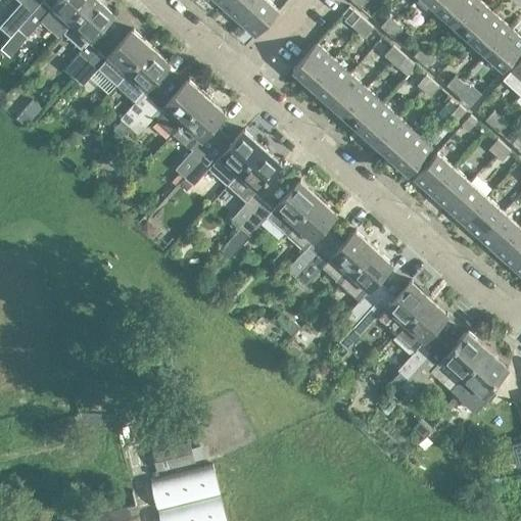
[(20,26),(41,3),(38,0),(26,0),(11,16),(20,26)]
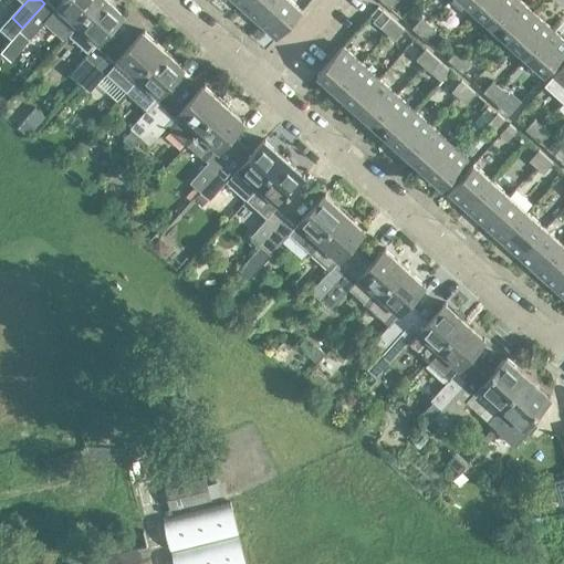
[(63,0),(56,9),(76,27),(100,0),(63,0)]
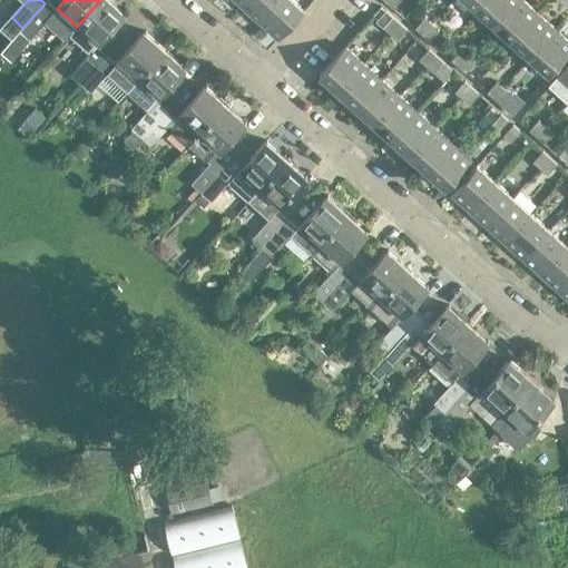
[(107,0),(100,0),(77,27),(97,45),(124,16),(107,0)]
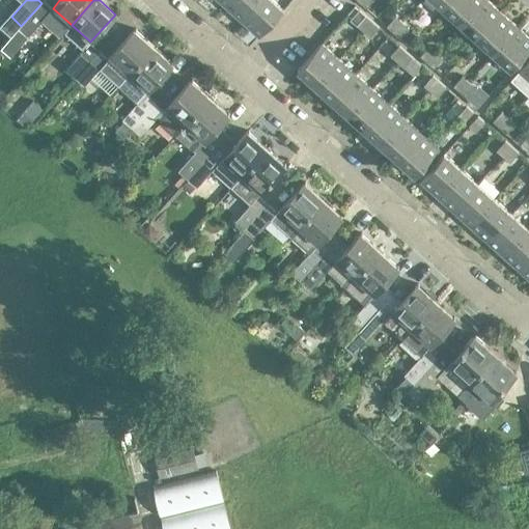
[(229,0),(223,8),(240,23),(259,0),(229,0)]
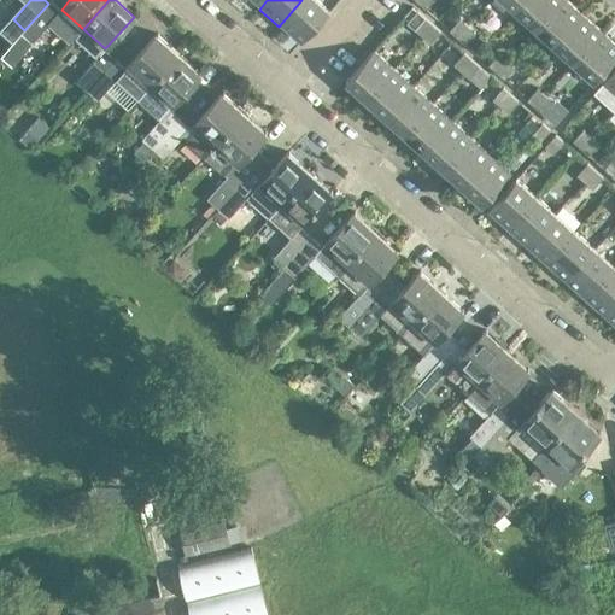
[(312,0),(302,0),(279,27),(299,45),(327,13),(312,0)]
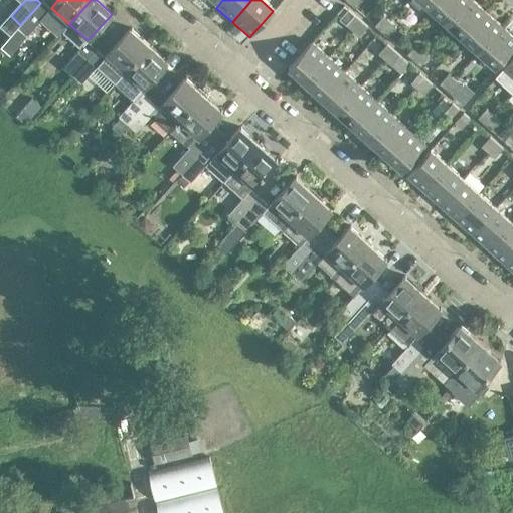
[(349,0),(346,3),(353,9),(361,0),(349,0)]
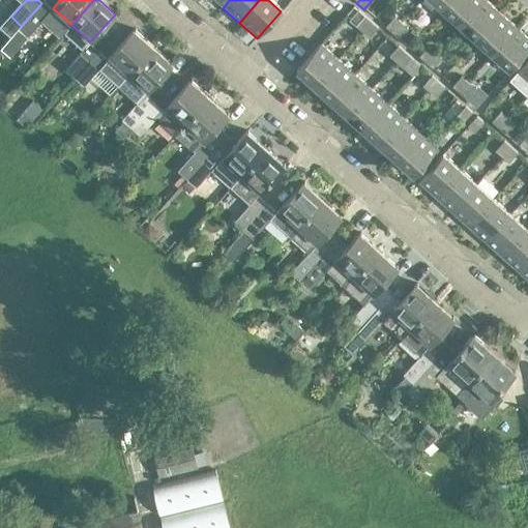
[(429,0),(441,10),(450,0),(429,0)]
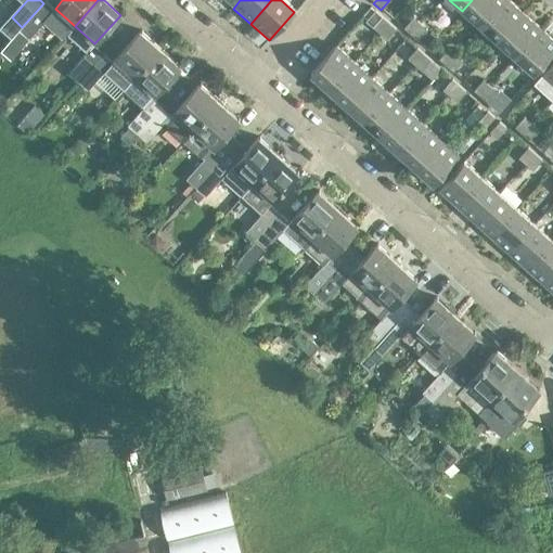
[(472,0),(462,11),(479,26),(503,0),(472,0)]
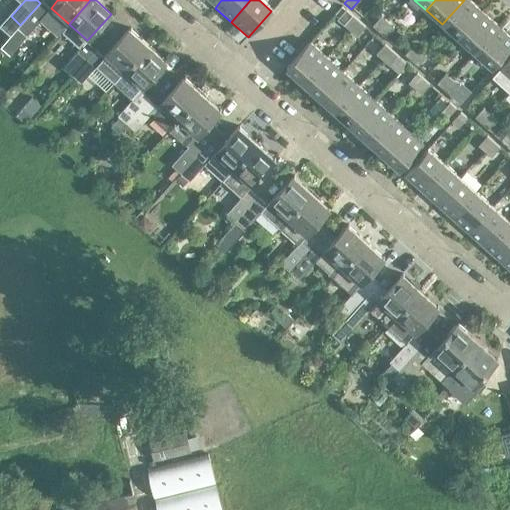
[(465,0),(464,0),(442,24),(458,39),(481,14),(465,0)]
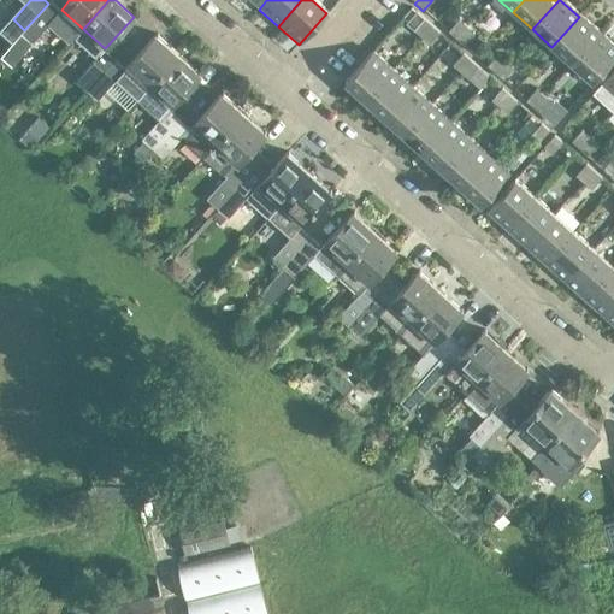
[(30,43),(59,13),(48,4),(24,30),(21,34),(30,43)]
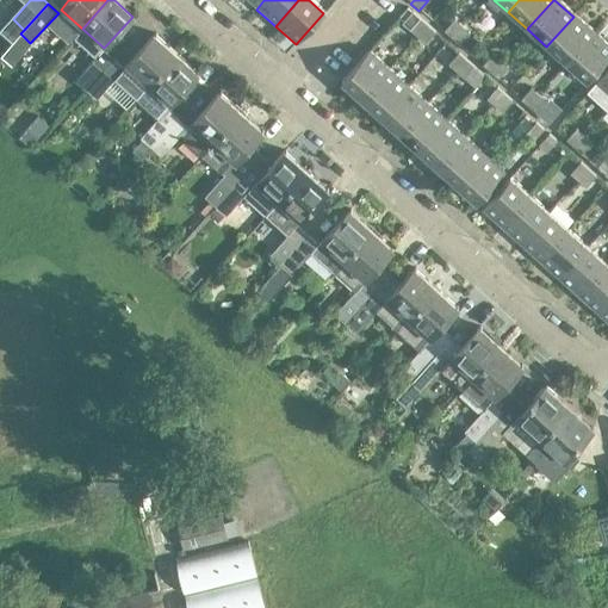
[(574,17),(546,47),(565,63),(593,33),(574,17)]
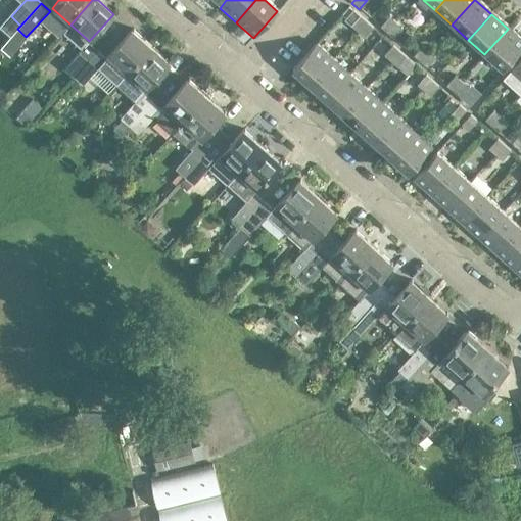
[(356,33),(365,22),(358,16),(349,27),(356,33)]
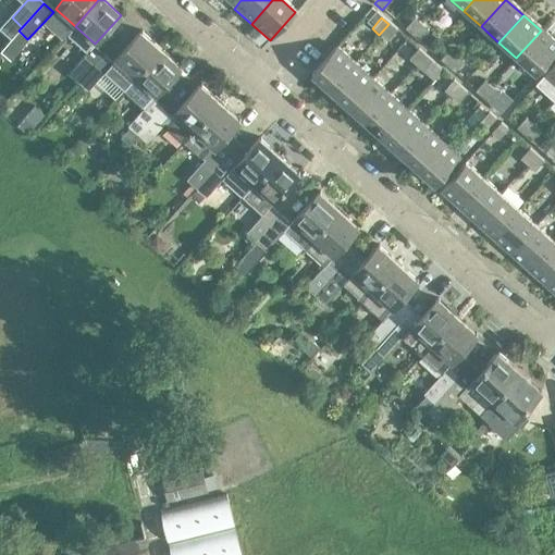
[(410,35),(419,25),(412,19),(403,28),(410,35)]
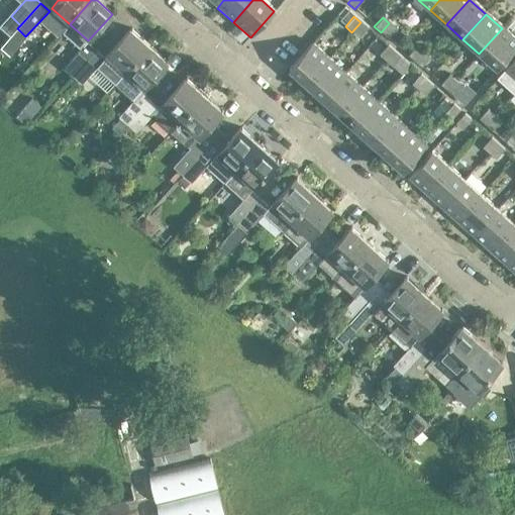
[(357,37),(367,28),(361,22),(351,32),(357,37)]
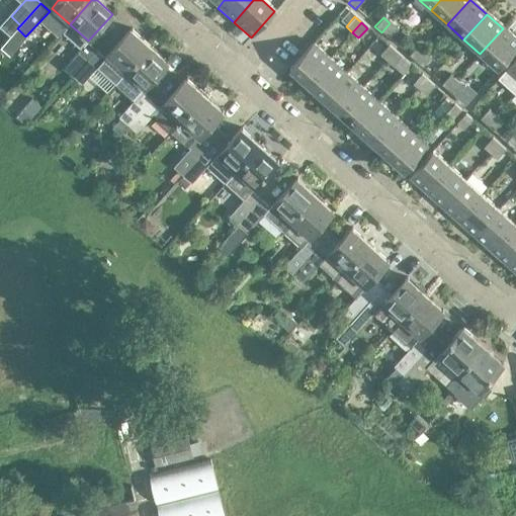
[(381,32),(388,38),(397,29),(390,23),(381,32)]
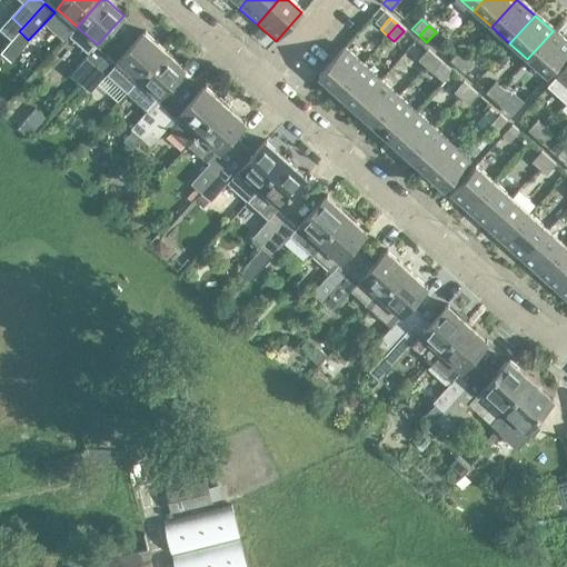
[(566,45),(553,31),(527,59),(546,76),(566,52),(566,45)]
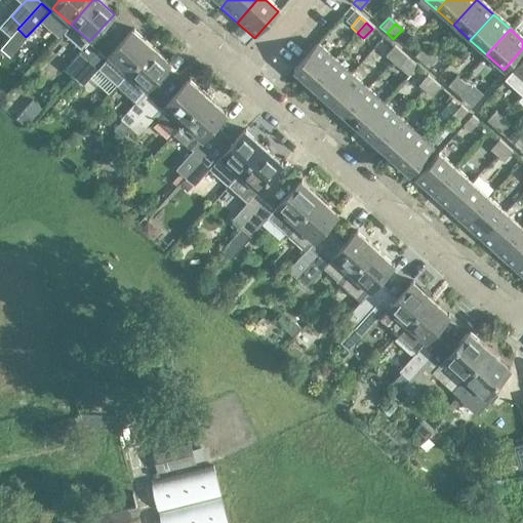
[(16,31),(3,45),(12,52),(25,38),(16,31)]
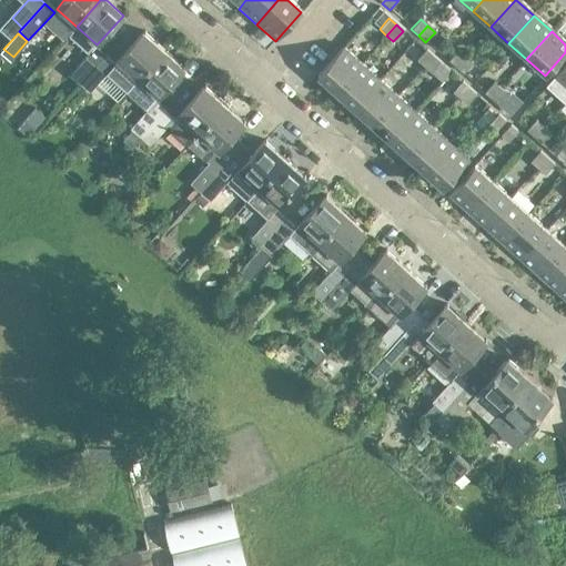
[(118,61),(138,80),(163,51),(143,33),(118,61)]
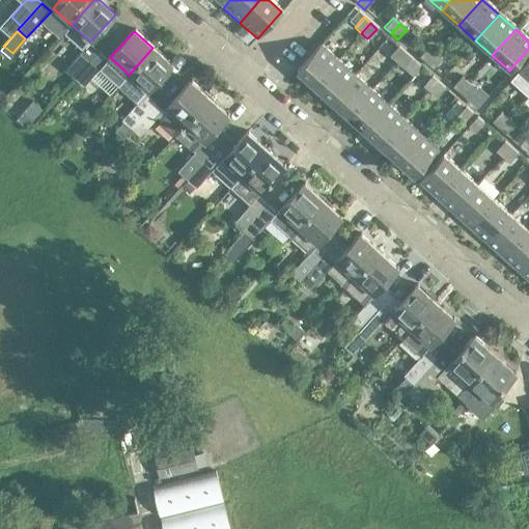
[(73,80),(73,79),(96,52),(88,45),(63,72),(73,80)]
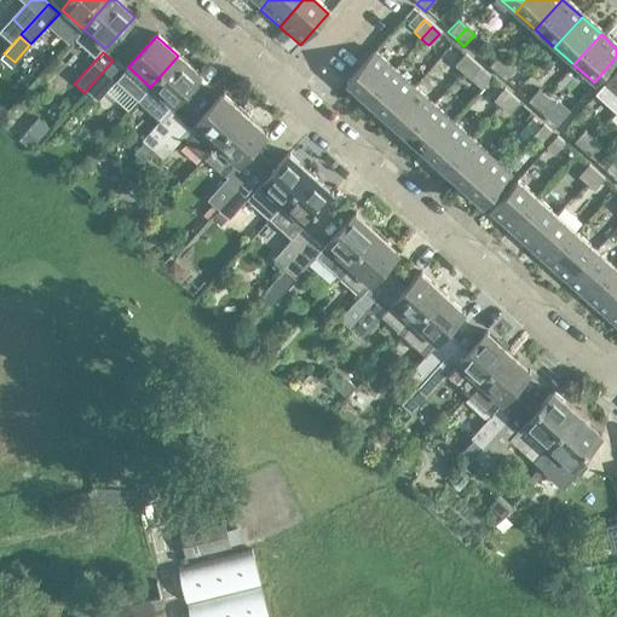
[(344,84),(364,102),(392,70),(373,52),(344,84)]
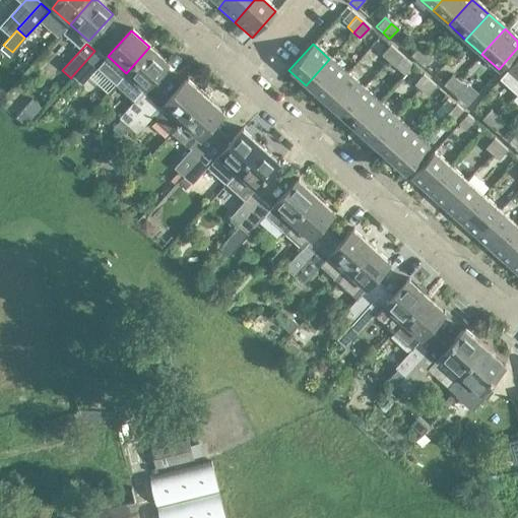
[(386,61),(395,52),(388,46),(380,56),(386,61)]
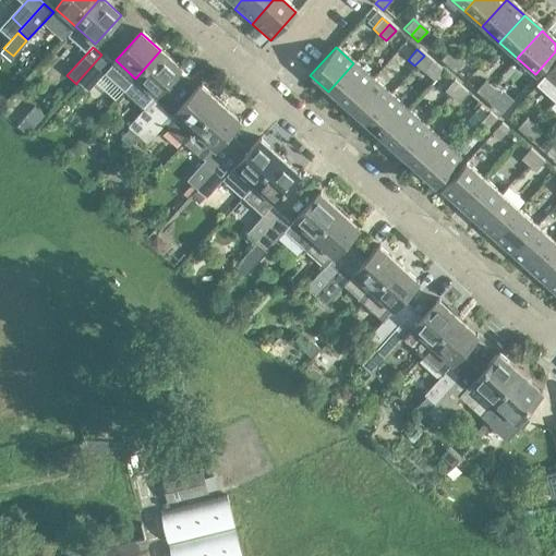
[(446,67),(456,56),(448,49),(438,60),(446,67)]
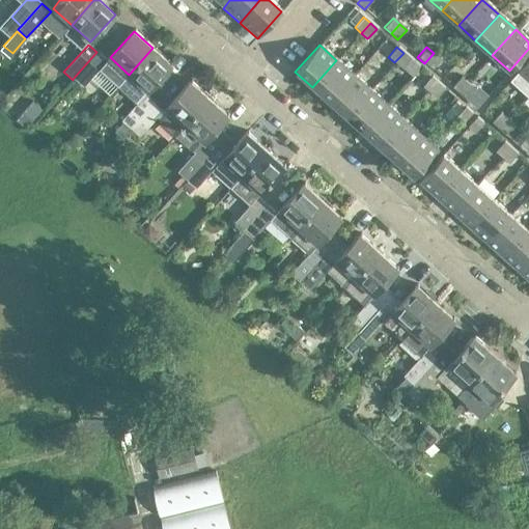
[(152,48),(129,75),(148,92),(172,65),(152,48)]
